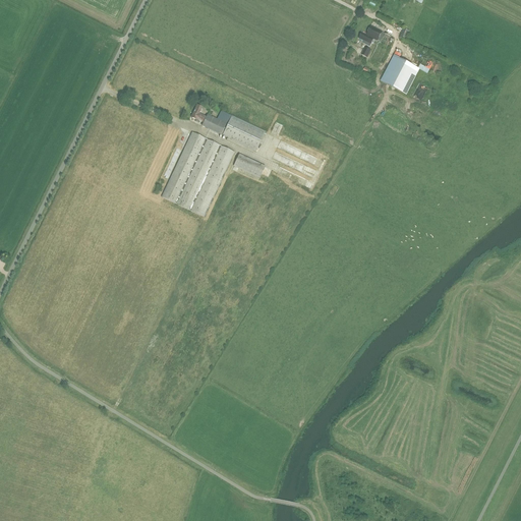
[(371,27),(367,36),(367,37),(361,34),(359,39),(363,41),(361,45),(366,47),(366,46),(365,45),(366,43),(367,43),(368,42),(371,43),(373,39),(377,40),(380,42),(370,58),(379,62),(392,38),(381,33),(371,27)]
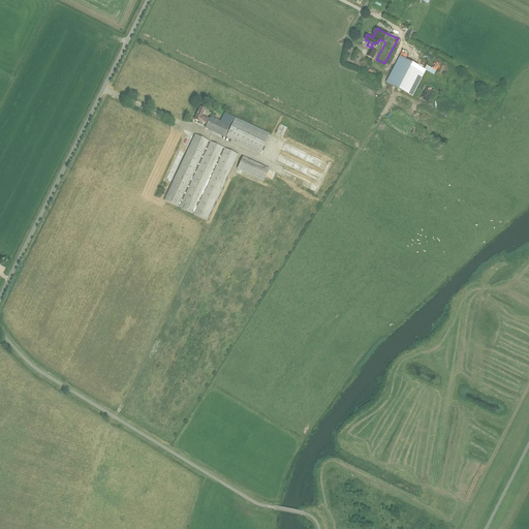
[(412,39),(415,31),(409,29),(405,38),(412,42),(413,40),(412,39)]
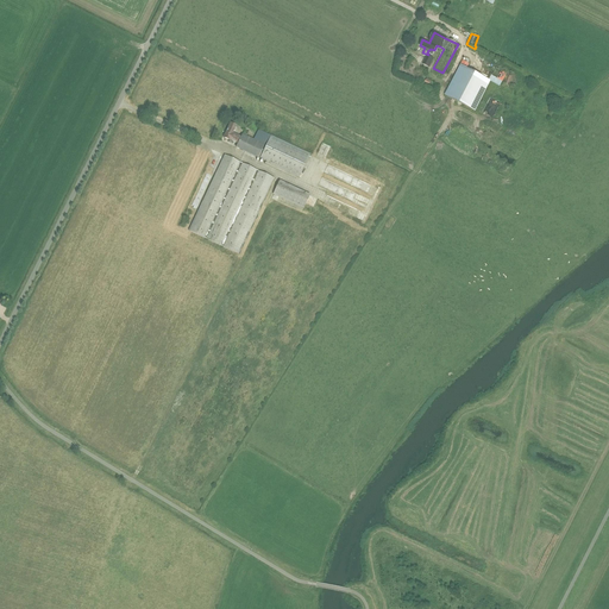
[(429,68),(434,58),(427,55),(422,64),(429,68)]
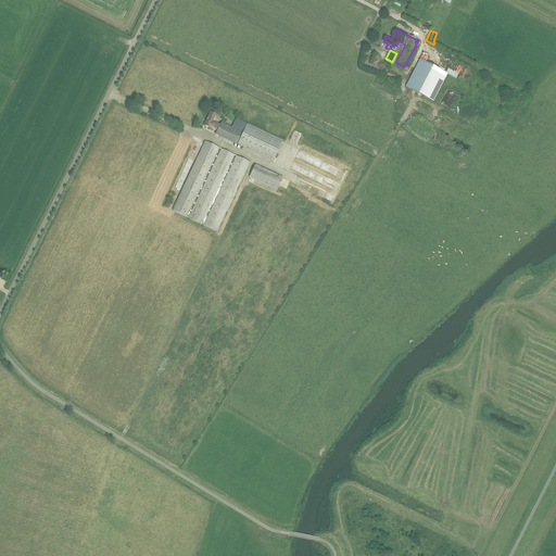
[(433,101),(447,74),(426,63),(428,59),(422,55),(406,87),(433,101)]
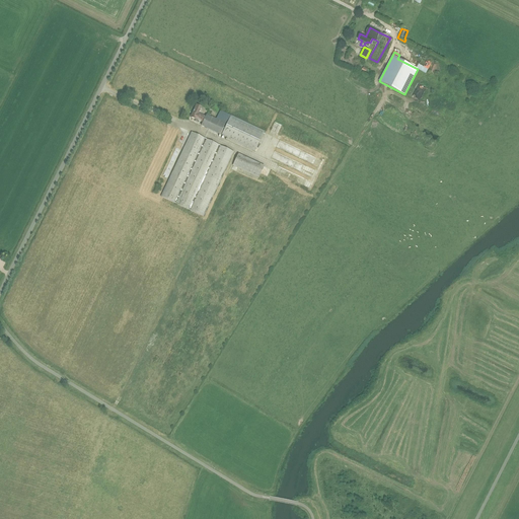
[(427,69),(430,62),(422,58),(419,65),(427,69)]
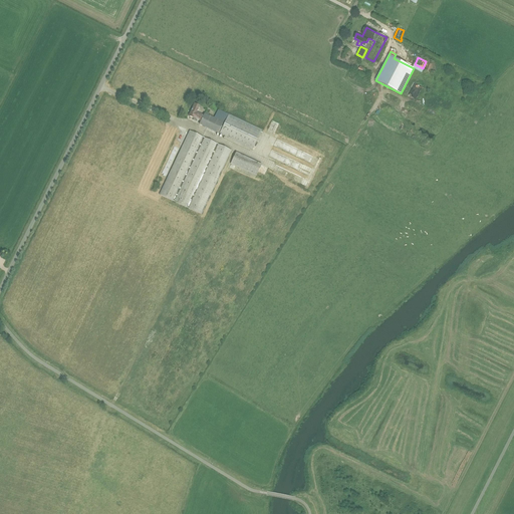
[(430,74),(435,64),(428,61),(424,72),(430,74)]
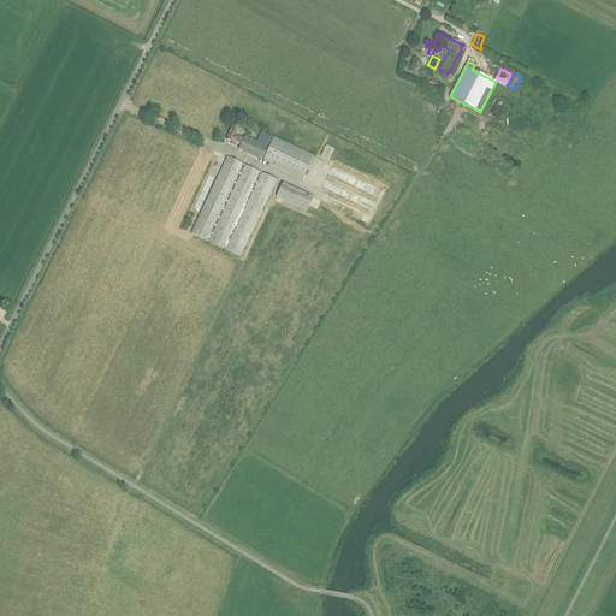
[(258,132),(260,126),(253,122),(249,128),(258,132)]
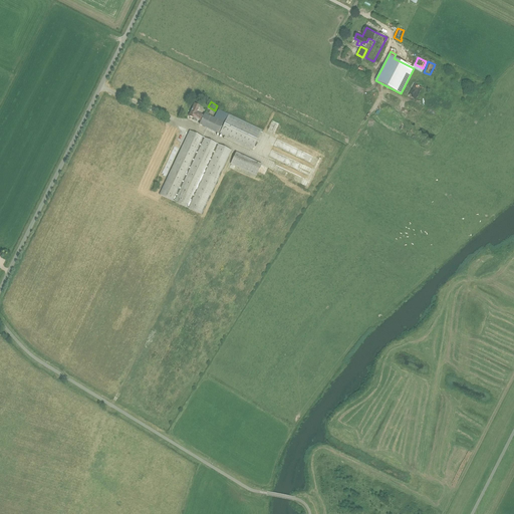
[(205,113),(203,116),(197,113),(200,106),(195,104),(189,116),(201,121),(199,124),(252,151),(261,132),(228,115),(225,122),(205,113)]
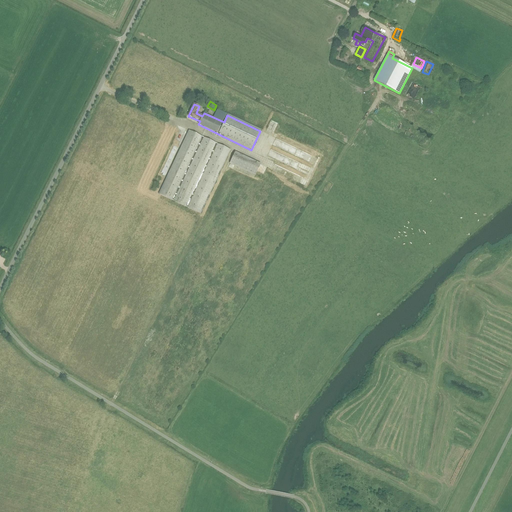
[(200,214),(230,151),(188,131),(158,194),(200,214)]
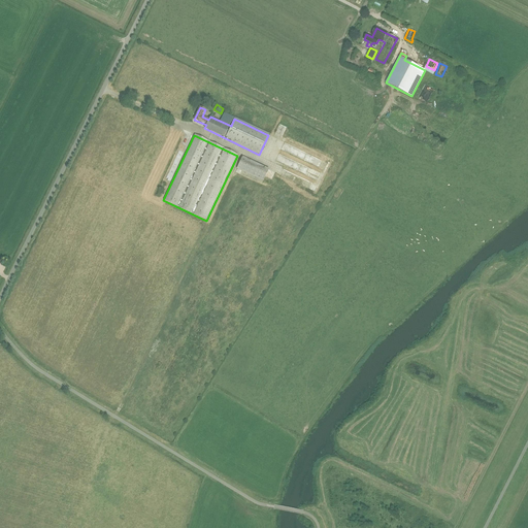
[(275,154),(272,160),(304,173),(307,167),(275,154)]
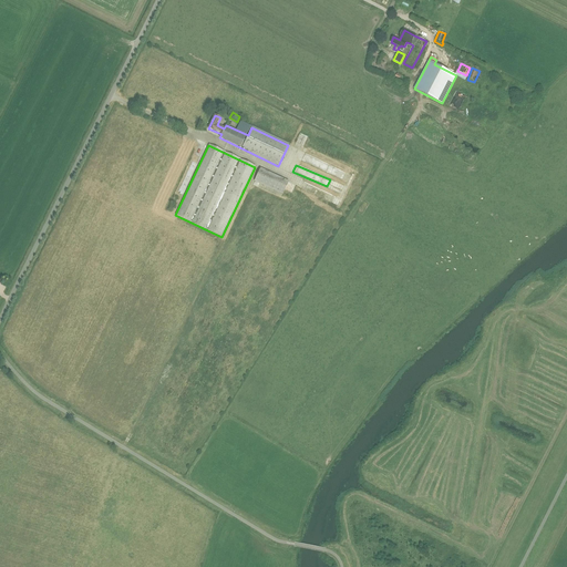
[(259,169),(254,182),(282,195),(288,183),(259,169)]
